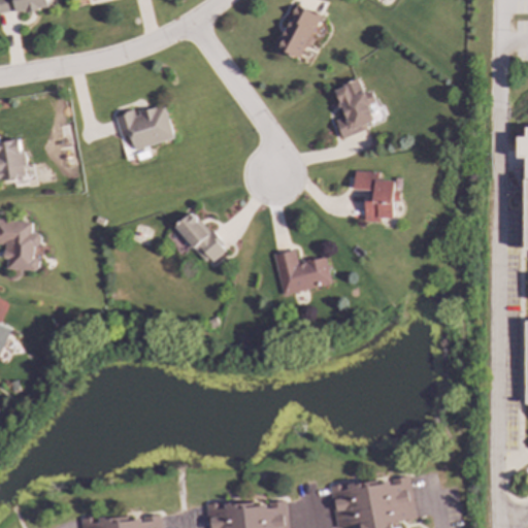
[(0,0),(0,14),(46,8),(44,0),(0,0)]
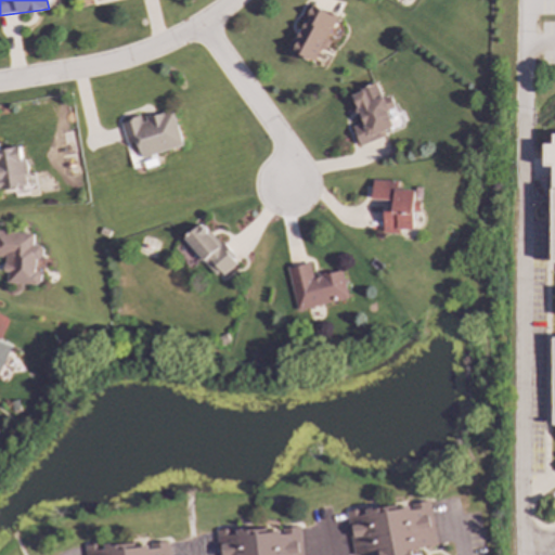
[(326,38),(336,16),(313,5),(291,51),(314,63),(322,48),(326,50),(331,40),(326,38)]
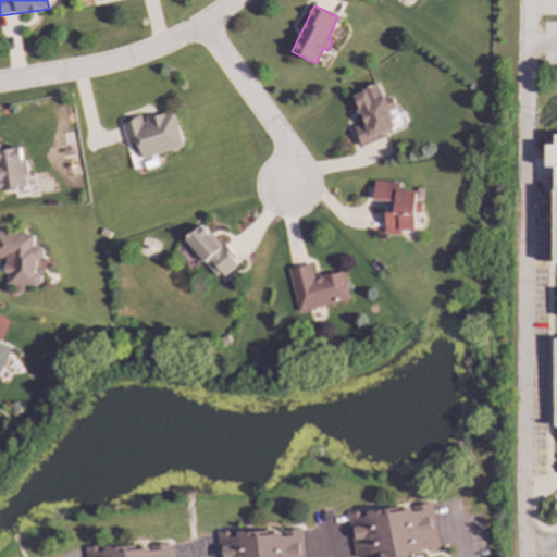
[(360,147),(386,137),(384,132),(394,128),(387,111),(395,109),(391,96),(382,99),(376,85),(351,95),(362,124),(354,127),(360,147)]
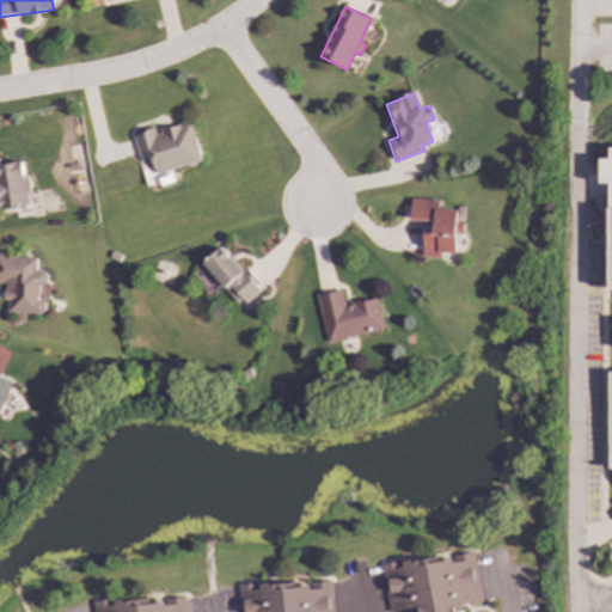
[(201,161),(190,122),(157,132),(155,128),(133,135),(139,160),(150,157),(154,175),(201,161)]
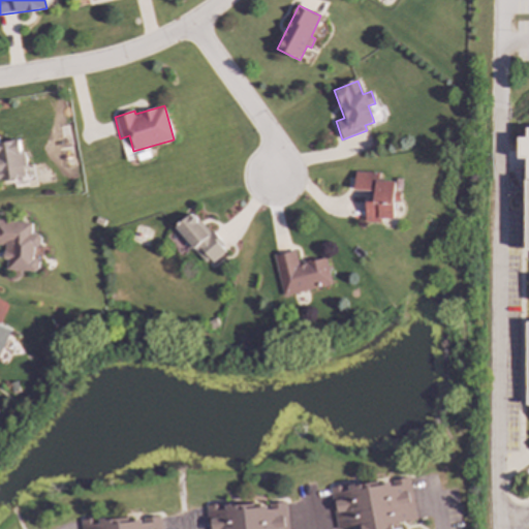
[(528,404),(526,404),(526,322),(528,322),(528,250),(526,250),(526,158),(518,158),(519,137),(526,137),(526,128),(528,128),(528,404)]
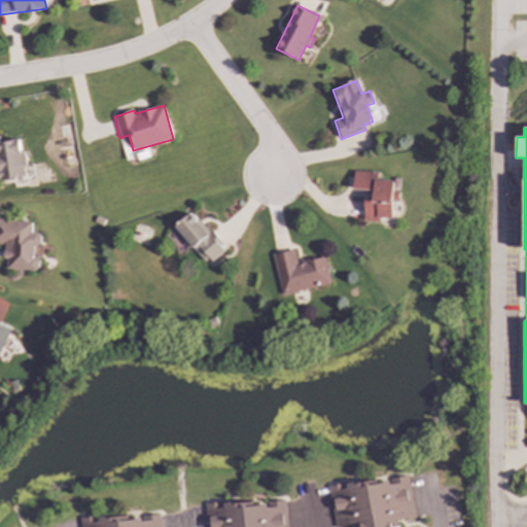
[(18,140),(0,141),(0,179),(26,177),(23,150),(20,151),(18,140)]
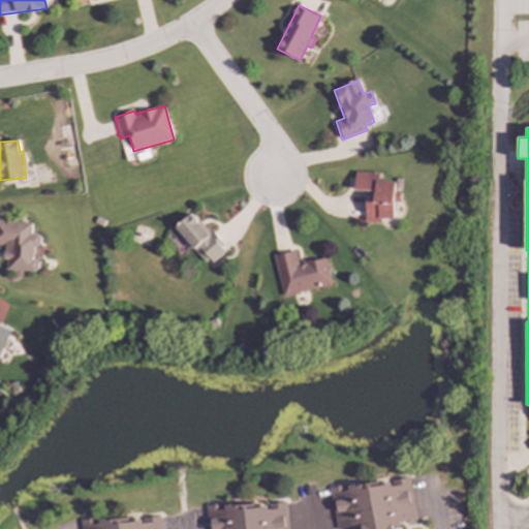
[(365,222),(380,222),(380,218),(394,219),(395,201),(401,201),(401,191),(395,191),(395,182),(378,181),(379,173),(354,172),(354,191),(375,191),(375,201),(366,200),(365,222)]
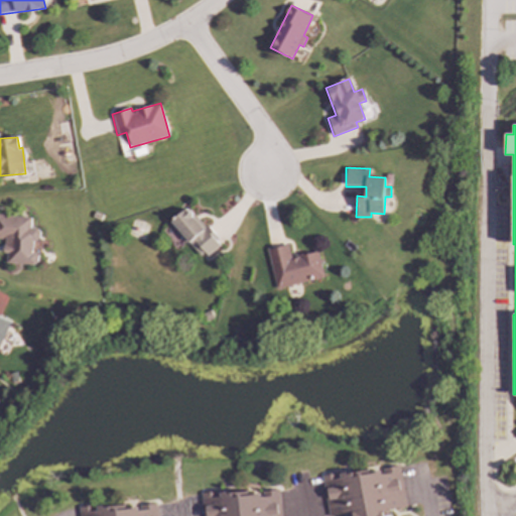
[(219,244),(187,207),(168,222),(201,260),(219,244)]
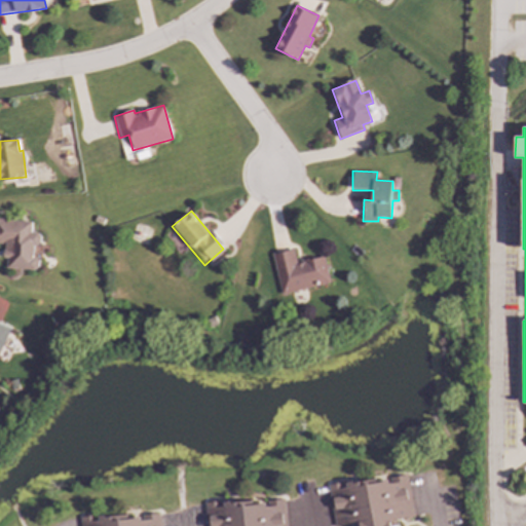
[(31,222),(0,219),(0,243),(4,245),(3,259),(6,259),(6,268),(37,270),(40,233),(30,233),(31,222)]
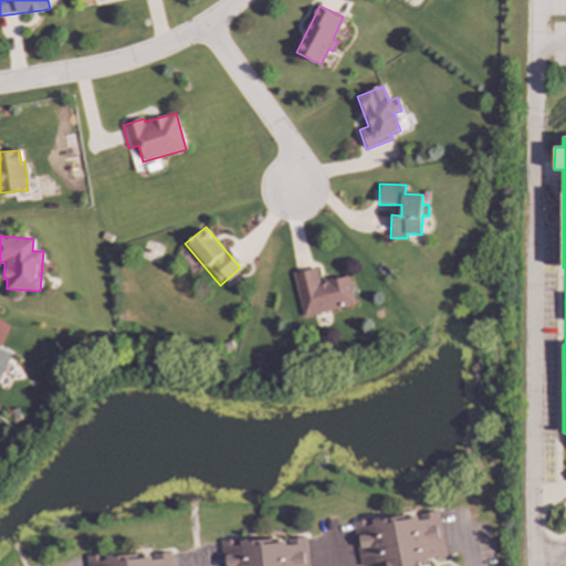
[(303,316),(355,305),(349,275),(318,283),(316,269),(293,274),(303,316)]
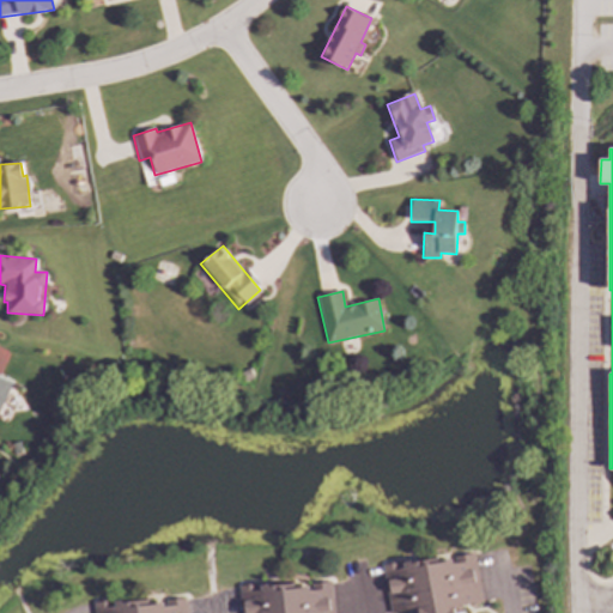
[(0,410),(13,383),(0,376),(0,410)]
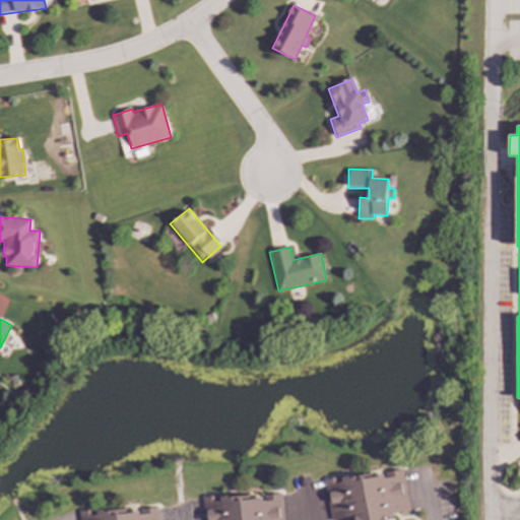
[(324,481),(329,519),(348,518),(348,519),(392,519),(391,513),(407,511),(402,469),(324,481)]
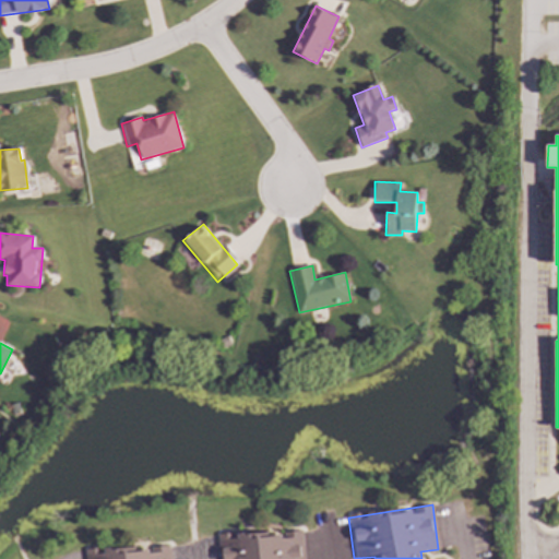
[(217,536),(218,558),(304,558),(302,531),(217,536)]
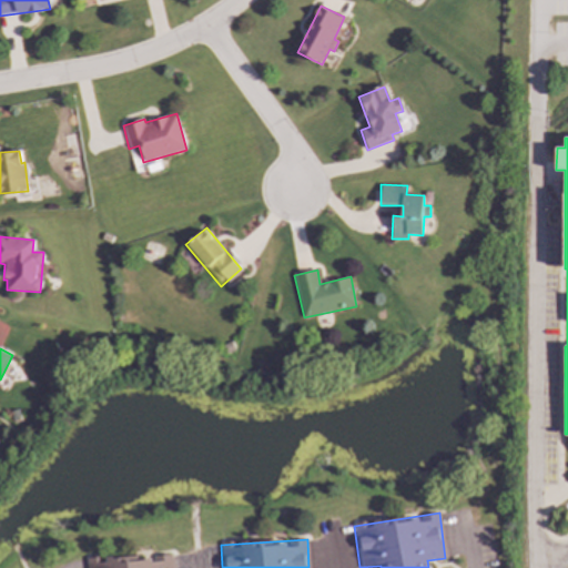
[(88,560),(88,567),(173,567),(172,556),(140,558),(140,556),(88,560)]
